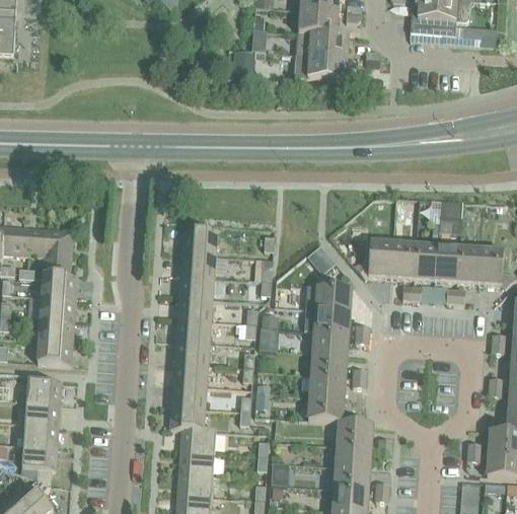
[(0,52),(12,54),(15,0),(0,0),(0,52)]
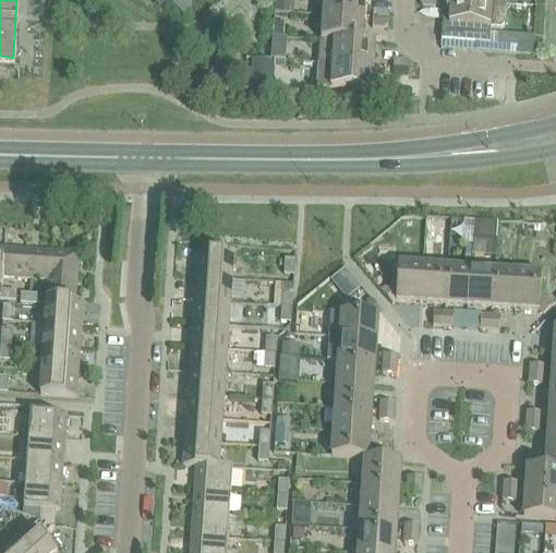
[(171,0),(181,11),(193,1),(192,0),(171,0)]
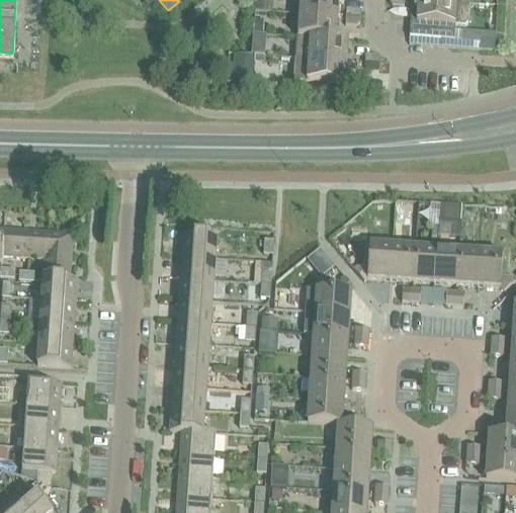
[(253,0),(253,7),(268,8),(268,0),(253,0)]
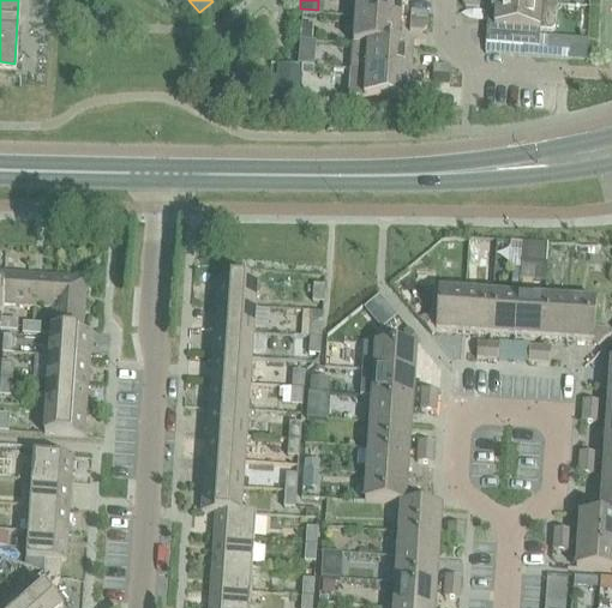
[(353,0),(353,13),(399,16),(400,4),(400,0),(353,0)]
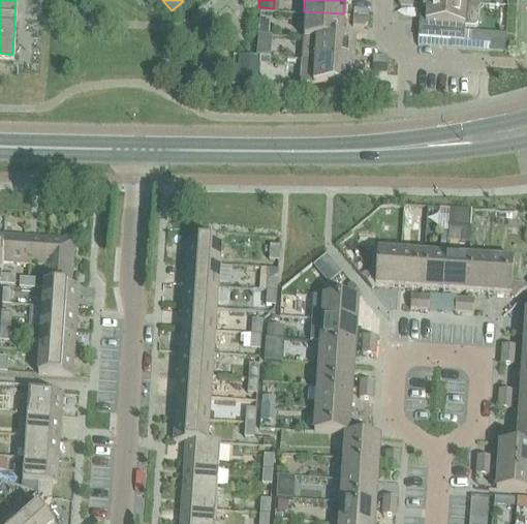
[(464,0),(426,0),(425,9),(419,9),(416,36),(451,38),(462,39),(463,25),(473,26),(476,23),(478,1),(464,0)]
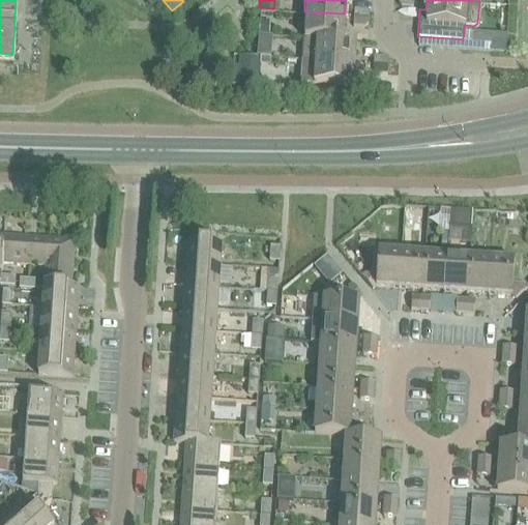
[(352,5),(352,15),(367,16),(367,8),(364,6),(352,5)]
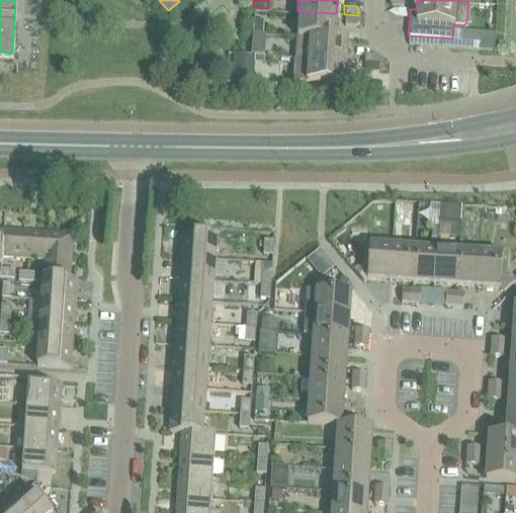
[(297,11),(295,33),(334,36),(336,13),(297,11)]
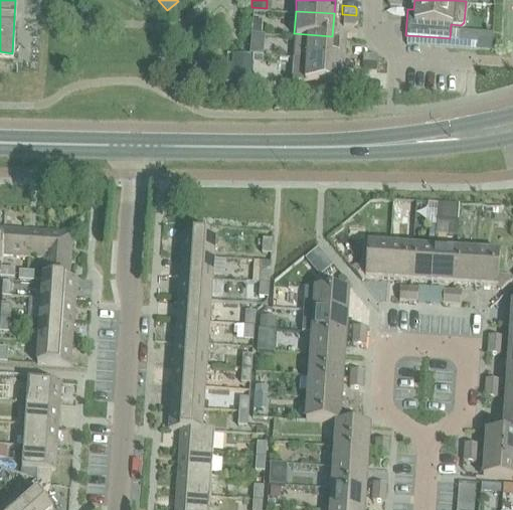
[(250,14),(249,30),(261,31),(262,14),(250,13),(250,14)]
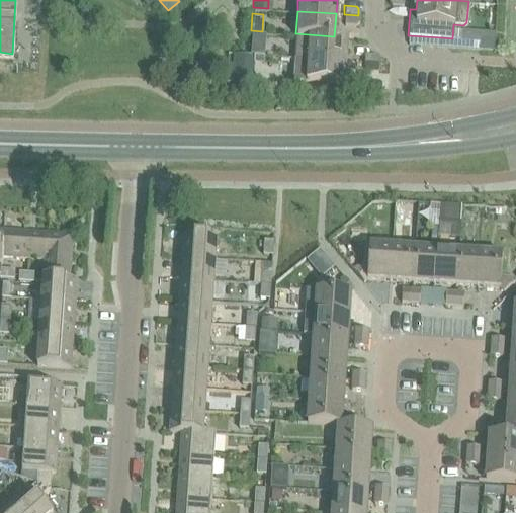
[(250,41),(249,52),(253,52),(263,53),(265,31),(262,31),(251,30),(250,37),(250,41)]
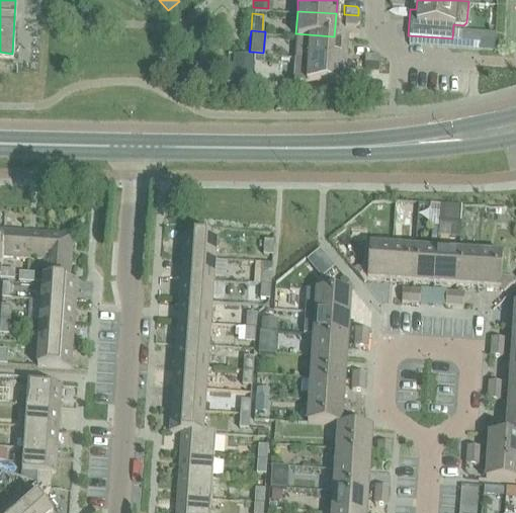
[(294,56),(306,57),(344,59),(346,37),(334,36),(295,33),(294,56)]
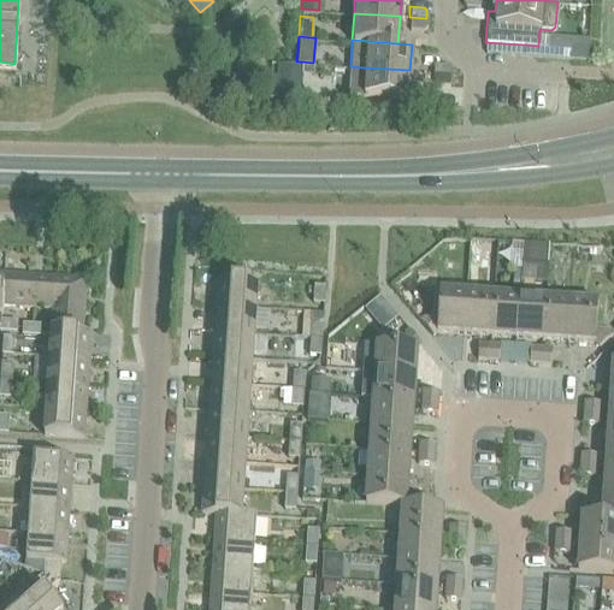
[(271,60),(270,93),(294,94),(295,89),(296,63),(271,60)]
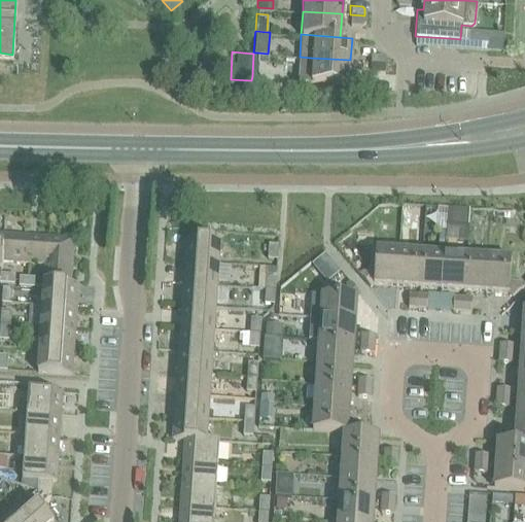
[(369,53),(369,61),(384,62),(384,57),(381,54),(369,53)]
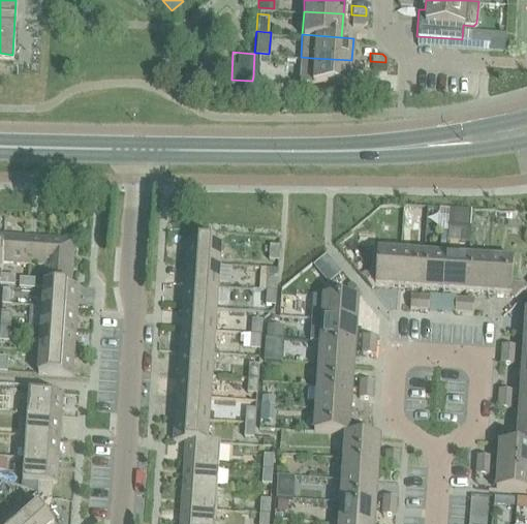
[(351,60),(312,58),(301,57),(299,81),(311,81),(350,84),(351,60)]
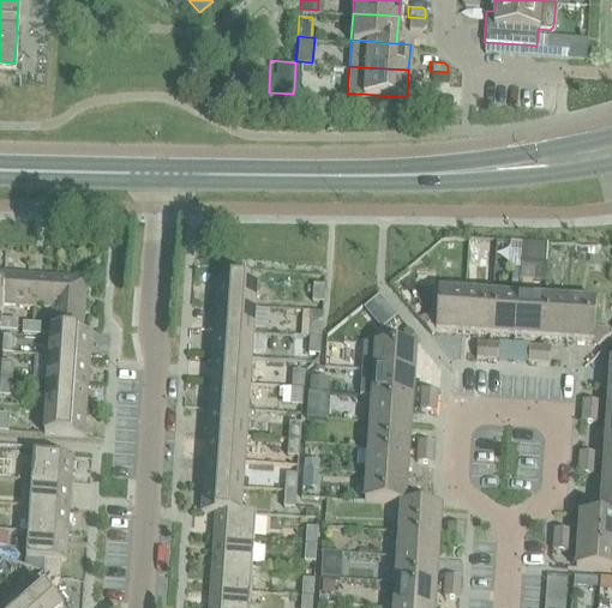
[(448,72),(430,71),(430,77),(433,80),(447,82),(448,72)]
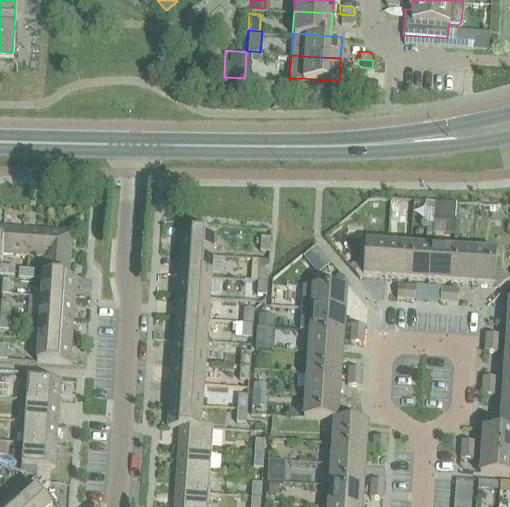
[(413,198),(412,205),(424,206),(423,217),(433,218),(433,214),(434,199),(413,198)]
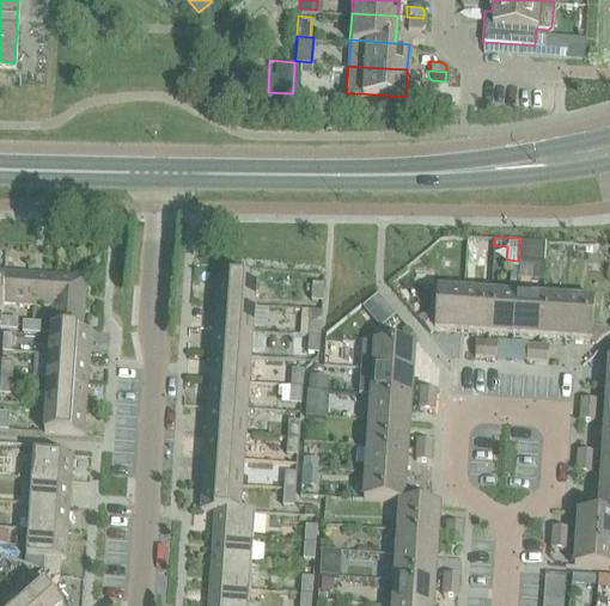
[(519,238),(518,256),(544,257),(546,240),(540,239),(519,238)]
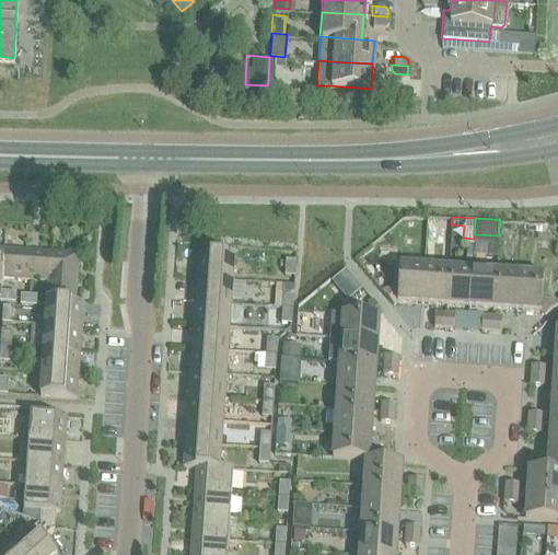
[(50,251),(3,247),(1,276),(2,276),(48,279),(49,279),(50,251)]
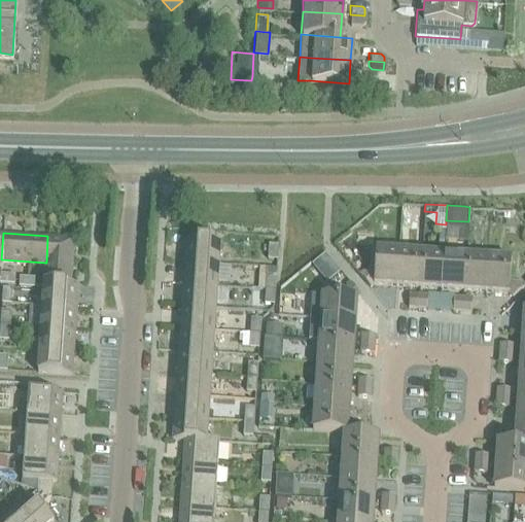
[(73,238),(47,236),(46,263),(45,263),(44,280),(70,282),(71,281),(73,238)]
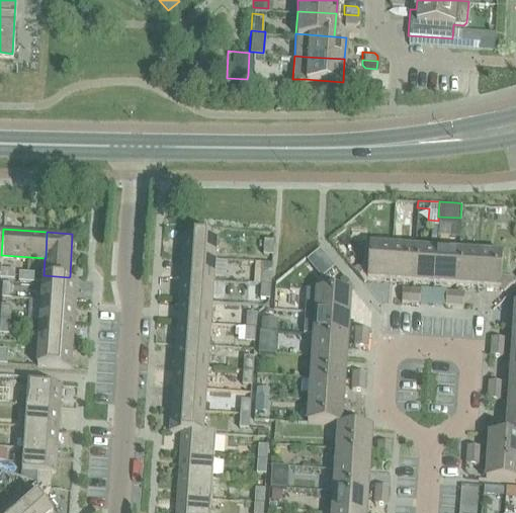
[(182,233),(181,255),(215,257),(216,235),(182,233)]
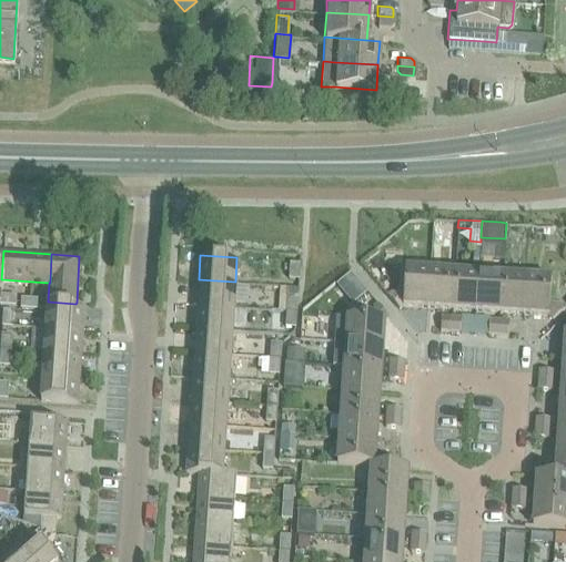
[(290,261),(289,276),(299,276),(299,268),(300,261),(290,261)]
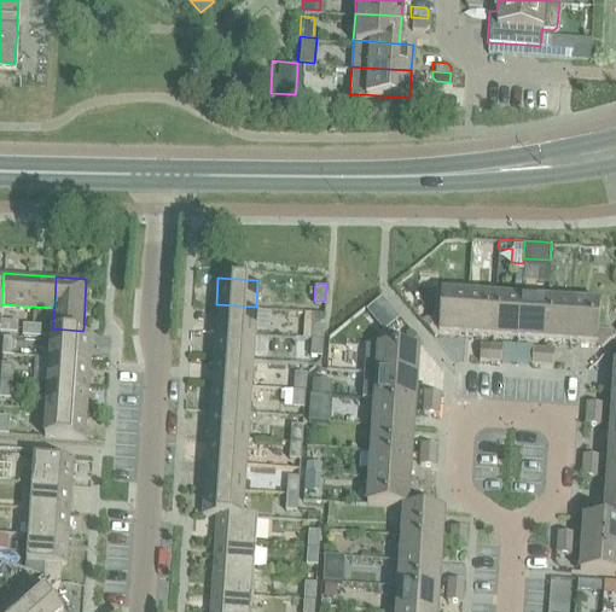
[(439,330),(466,331),(469,290),(440,289),(439,316),(426,316),(423,319),(434,333),(439,330)]
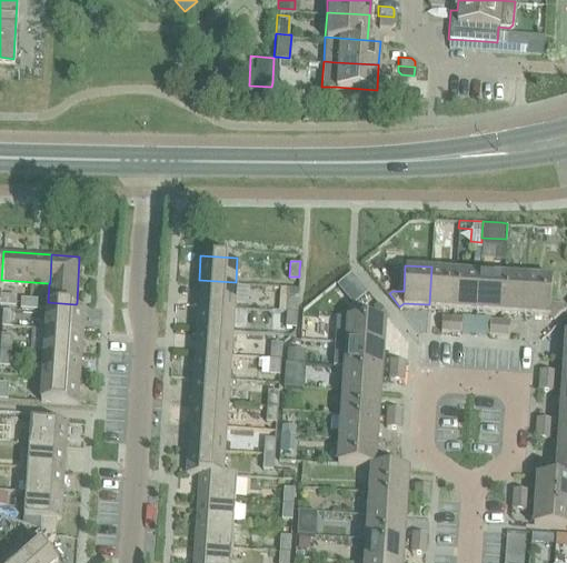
[(429,304),(453,307),(455,269),(431,267),(429,304)]
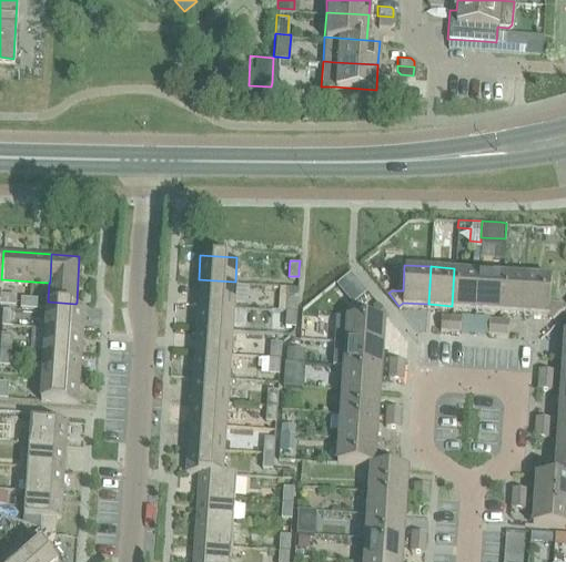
[(452,306),(476,307),(478,269),(454,268),(452,306)]
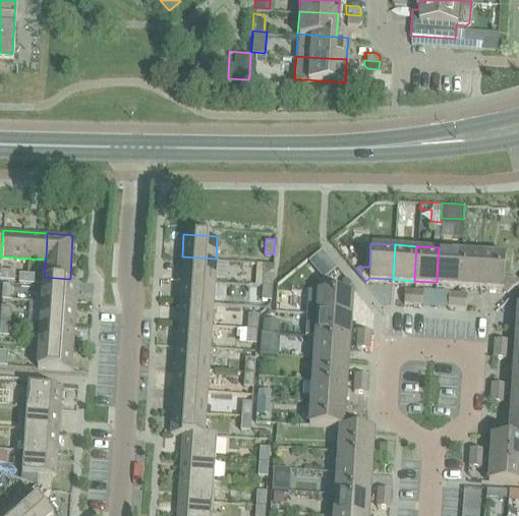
[(437,282),(458,284),(461,249),(439,247),(437,282)]
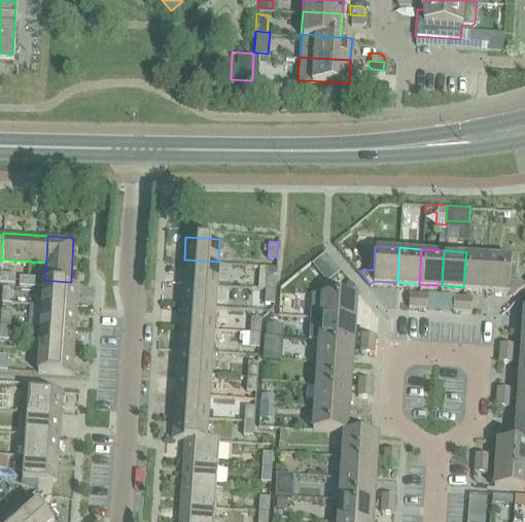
[(463,287),(486,288),(488,253),(466,252),(463,287)]
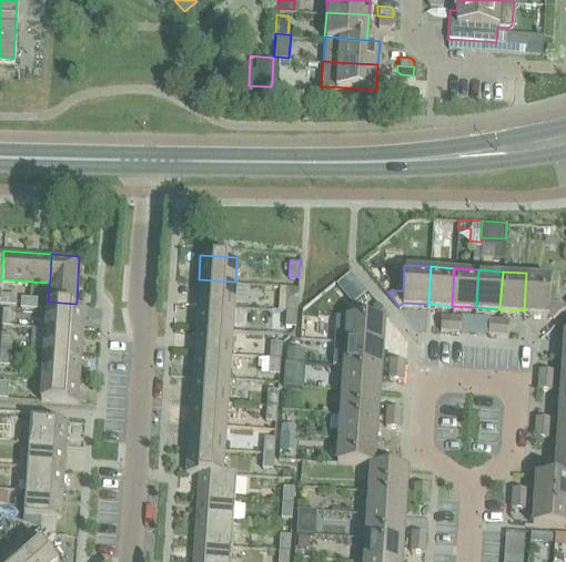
[(526,273),(524,310),(548,313),(552,316),(565,304),(562,300),(549,300),(551,275),(526,273)]
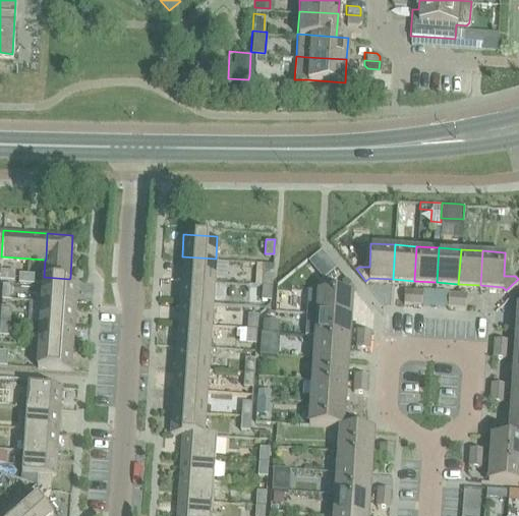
[(182,256),(180,278),(215,281),(216,259),(182,256)]
